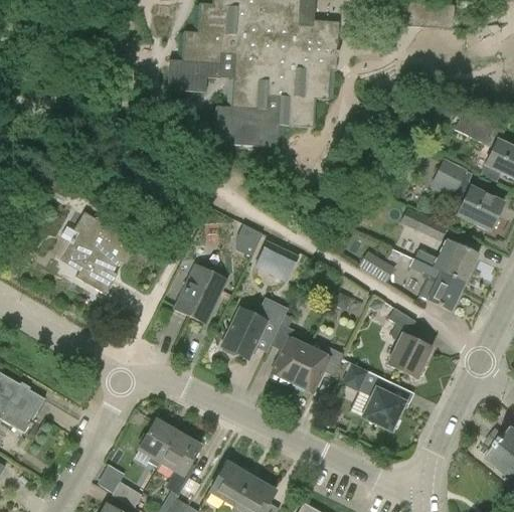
[(166,88),(166,90),(205,92),(205,77),(219,77),(220,73),(233,73),(231,107),(217,106),(215,126),(214,142),(214,143),(234,144),(279,147),(280,125),(289,126),(314,127),(316,99),(330,100),(332,71),(337,71),(338,57),(339,57),(339,50),(338,50),(340,30),(340,21),(327,21),(327,26),(315,25),(313,25),(301,24),(302,0),(211,0),(211,4),(198,3),(196,30),(196,32),(184,31),(182,60),(168,59),(167,74),(166,88)]
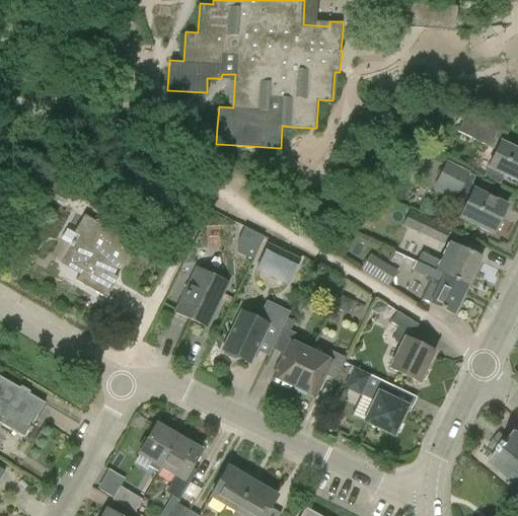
[(457,28),(458,4),(411,1),(409,25),(457,28)]
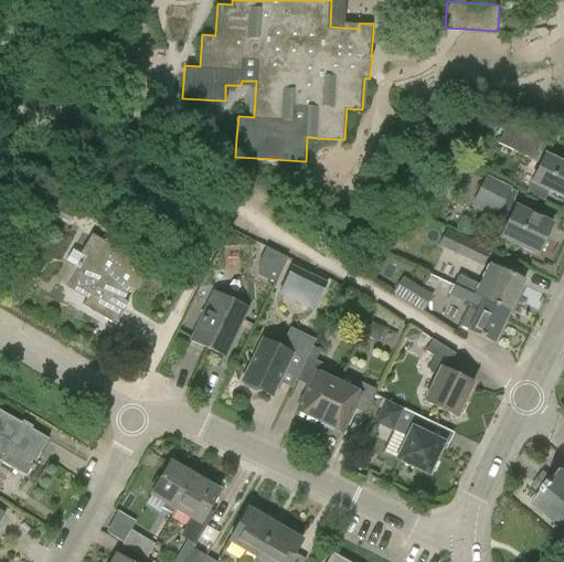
[(471,104),(466,115),(493,128),(499,117),(471,104)]
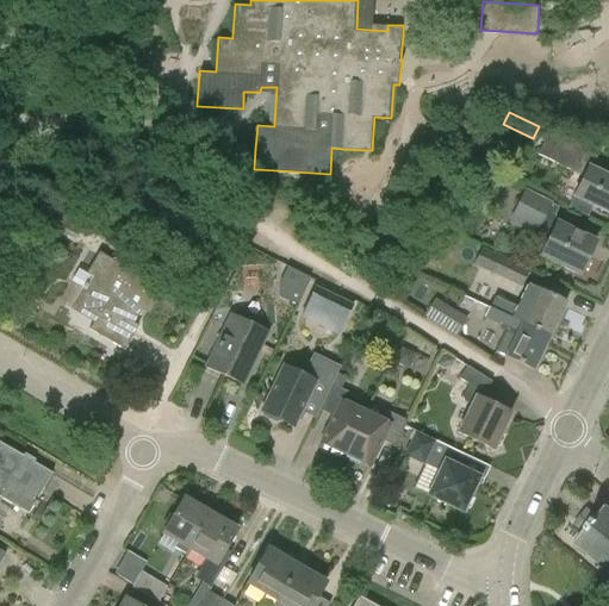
[(541,154),(584,174),(575,194),(569,206),(588,216),(594,204),(608,211),(608,174),(580,160),(586,149),(552,132),(541,154)]
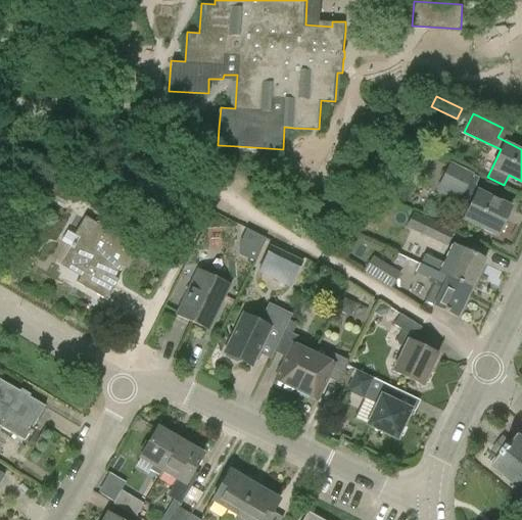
[(413,147),(402,166),(416,174),(426,154),(413,147)]
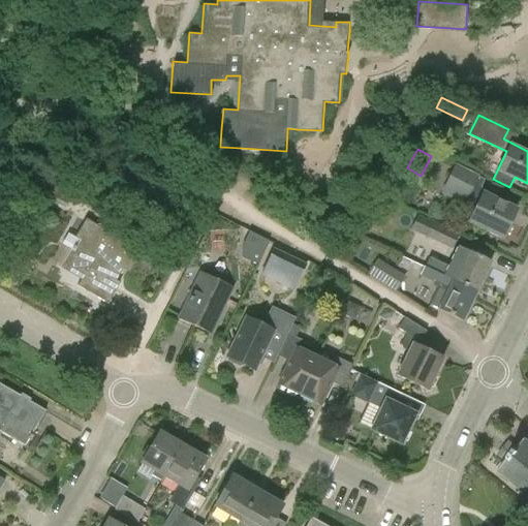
[(478,202),(469,220),(502,237),(517,207),(472,185),(477,175),(455,164),(444,186),(478,202)]
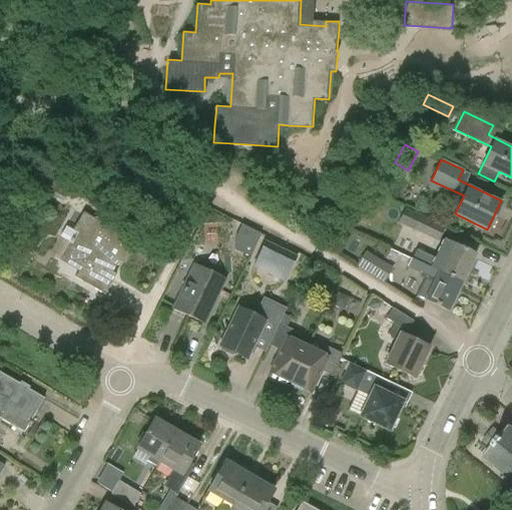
[(49,177),(42,188),(64,200),(70,189),(49,177)]
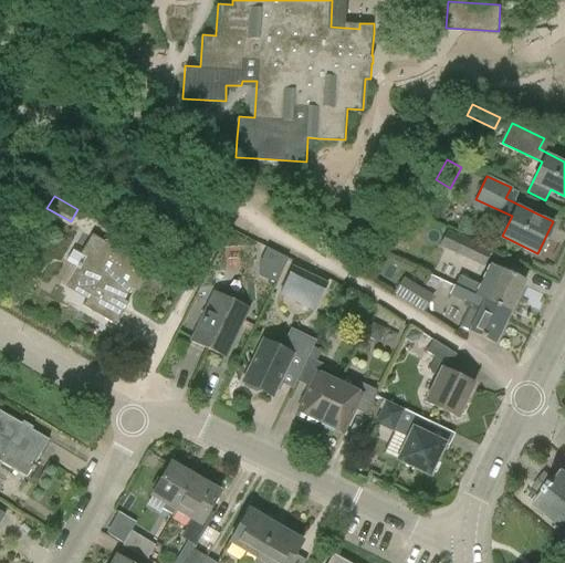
[(83,303),(116,323),(149,267),(92,232),(81,252),(87,256),(83,263),(80,261),(69,281),(90,293),(83,303)]
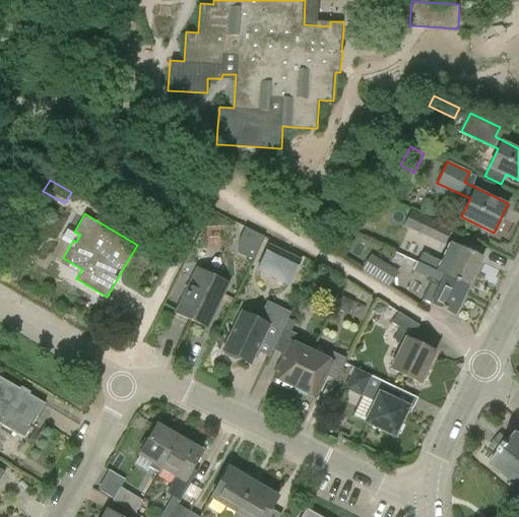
[(427,218),(419,232),(445,244),(451,232),(427,218)]
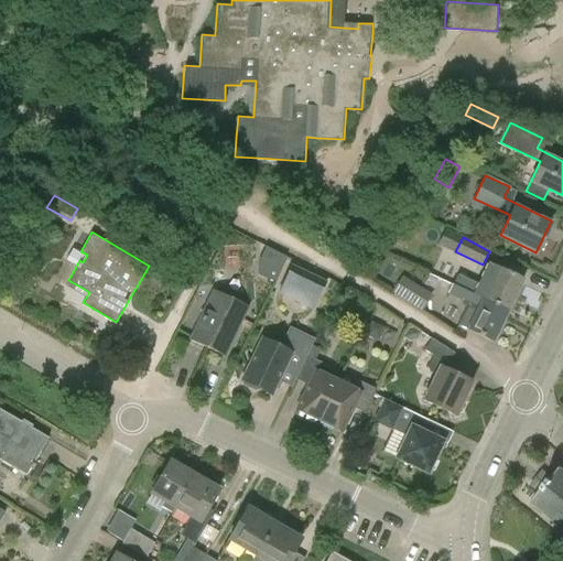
[(287,255),(267,245),(259,260),(259,271),(274,279),(285,256),(287,255)]
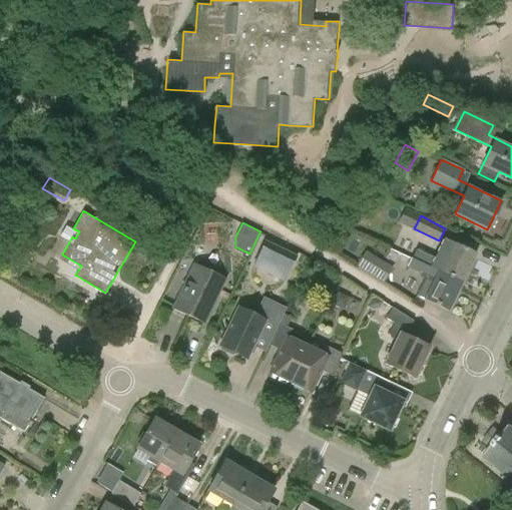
[(266,238),(253,266),(286,281),(298,255),(266,238)]
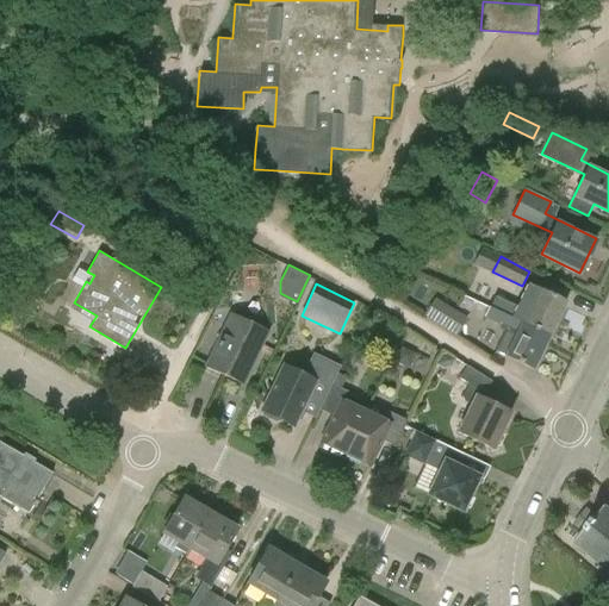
[(498,298),(493,306),(550,335),(566,299),(538,286),(527,311),(498,298)]
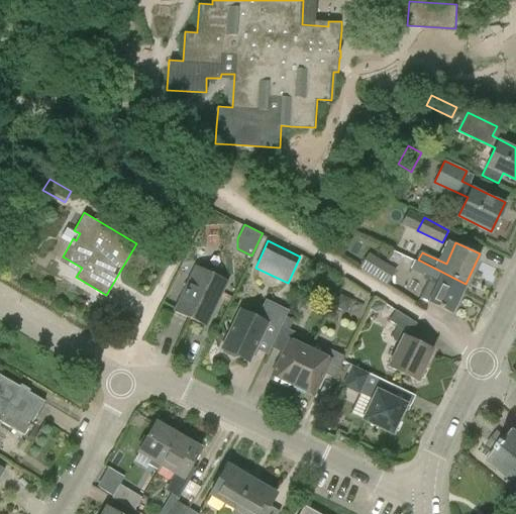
[(370,251),(360,267),(388,284),(397,269),(370,251)]
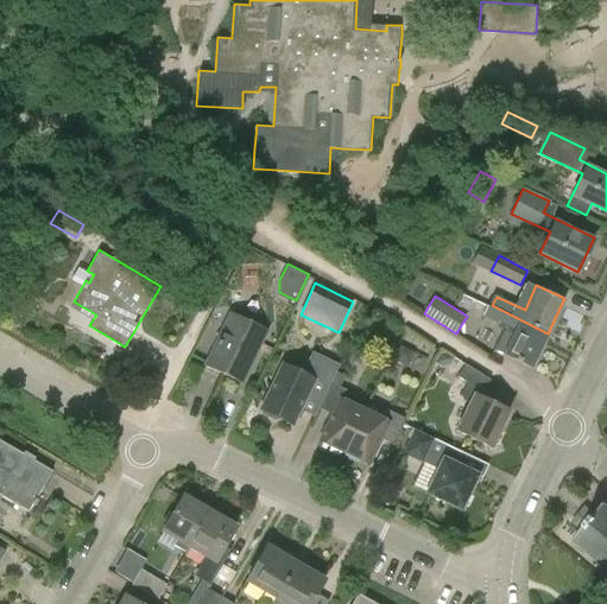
[(504,353),(532,366),(548,334),(492,305),(492,306),(488,304),(484,313),(487,316),(516,329),(504,353)]
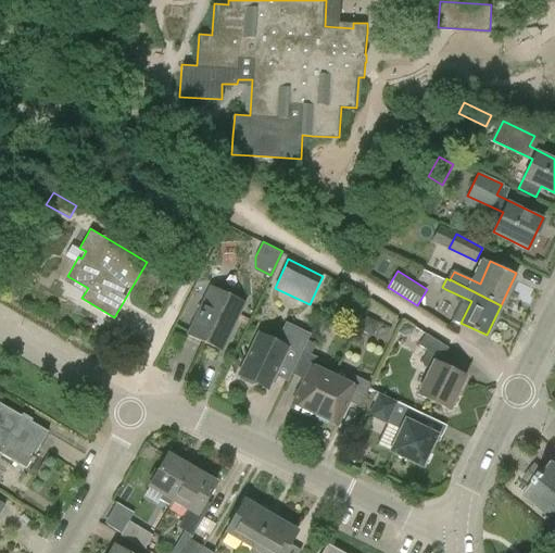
[(244,302),(212,286),(189,332),(222,349),(223,348),(218,346),(225,334),(229,335),(244,302)]
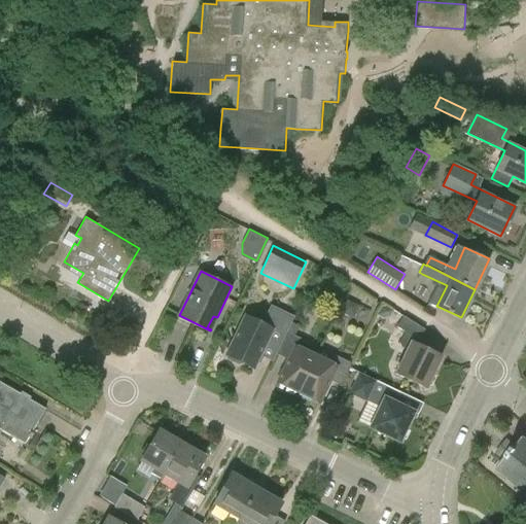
[(34,277),(29,274),(25,281),(30,284),(34,277)]
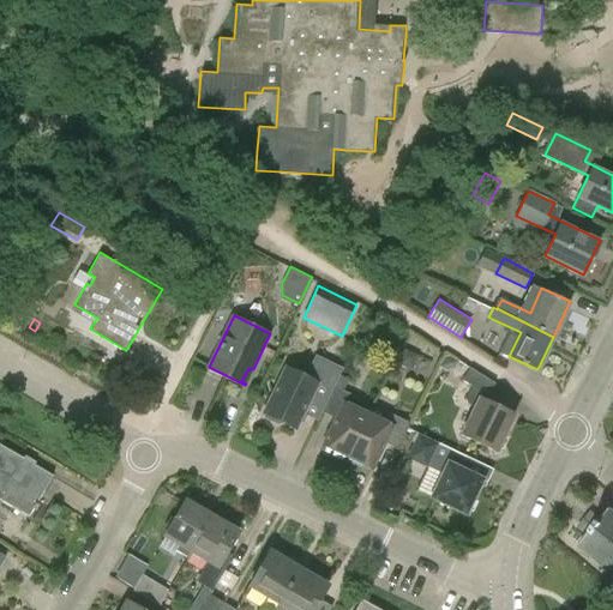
[(419,352),(406,348),(400,361),(413,367),(419,352)]
